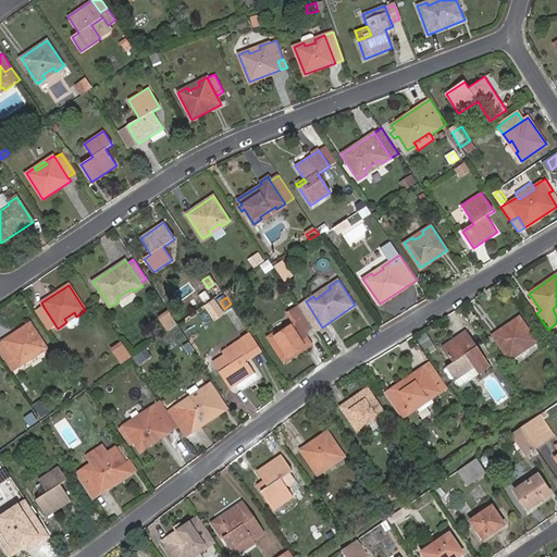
[(214,320),(223,313),(214,301),(206,307),(214,320)]
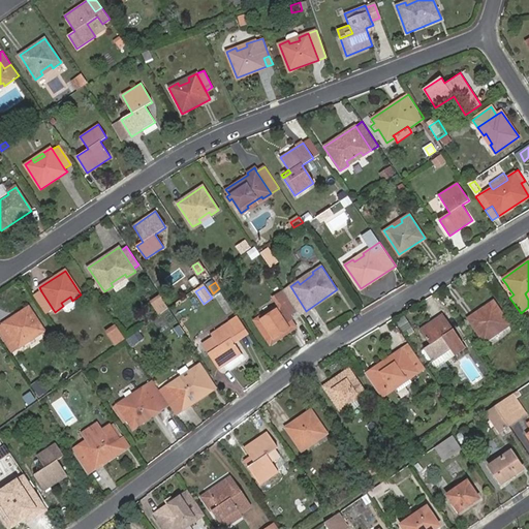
[(301,314),(306,311),(290,286),(284,290),(298,309),(301,314)]
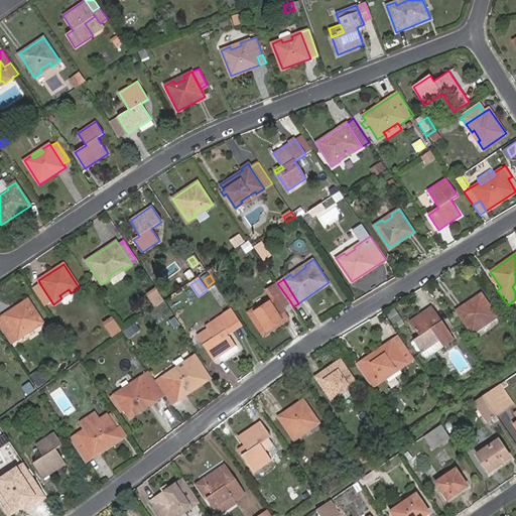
[(264,336),(289,318),(284,310),(287,309),(284,305),(290,301),(277,283),(266,290),(270,298),(266,300),(268,303),(259,309),(257,307),(249,312),(264,336)]
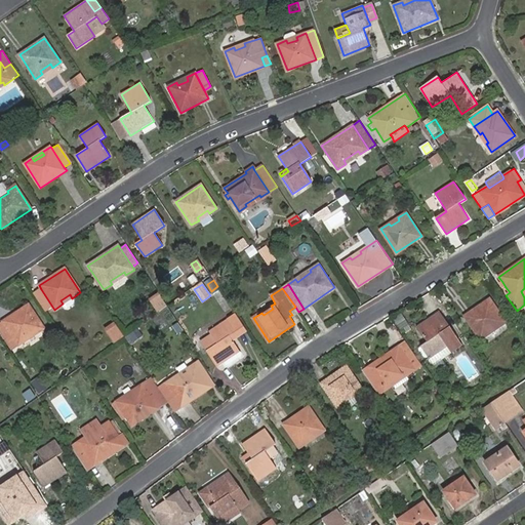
[(45,312),(52,307),(41,289),(34,294),(45,312)]
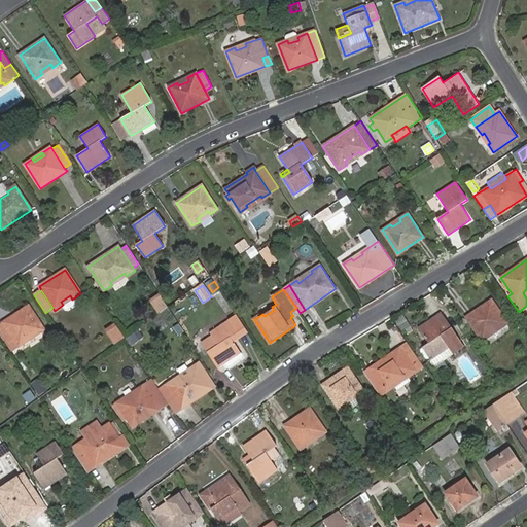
[(157,314),(168,307),(161,296),(150,304),(157,314)]
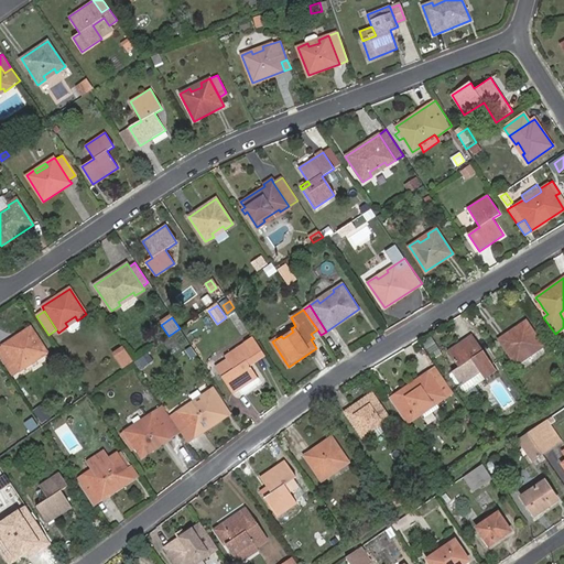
[(534,354),(543,348),(525,322),(498,339),(516,366),(524,360),(522,357),(532,350),(534,354)]
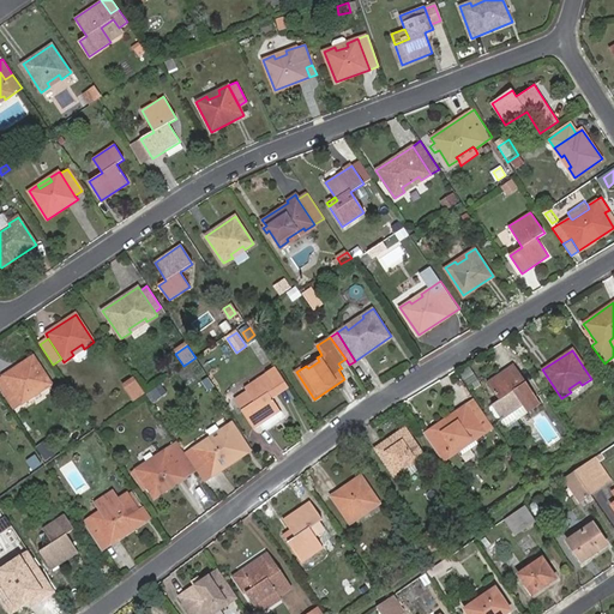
[(42,391),(52,384),(34,356),(4,377),(14,395),(6,401),(13,410),(31,398),(29,395),(41,387),(42,391)]
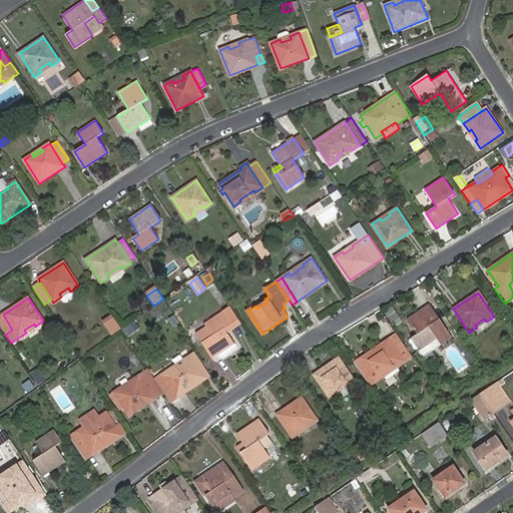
[(442,345),(452,338),(429,305),(407,320),(417,335),(410,339),(423,357),(441,344),(442,345)]
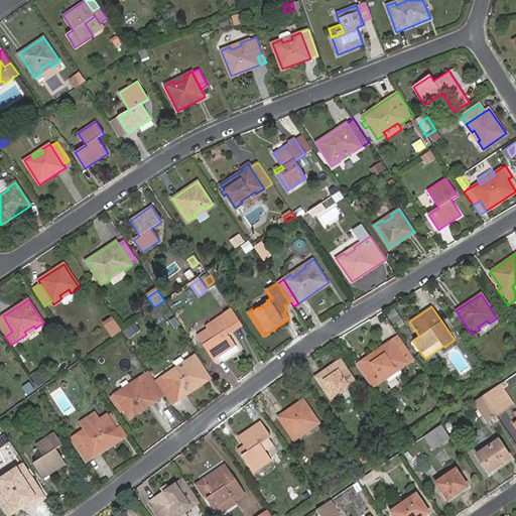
[(232,326),(240,320),(232,308),(224,313),(232,326)]
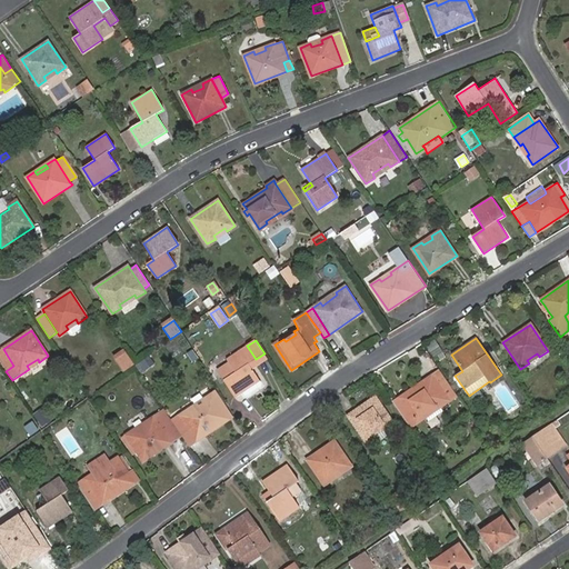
[(247,396),(261,387),(261,383),(249,365),(256,359),(247,346),(227,359),(229,362),(236,372),(225,380),(223,380),(236,398),(241,393),(243,396),(247,396)]
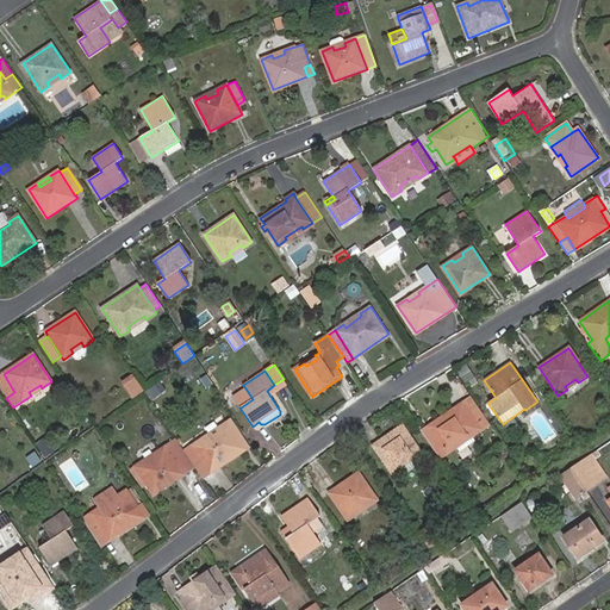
[(0,388),(6,398),(14,392),(4,374),(0,375),(0,388)]
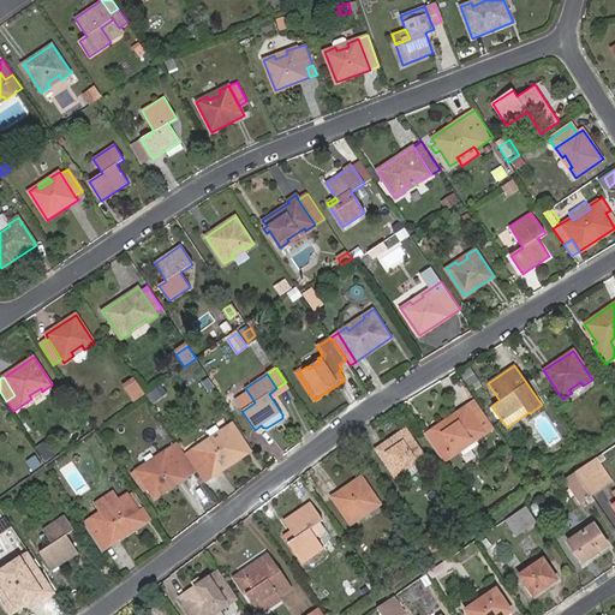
[(141,377),(127,382),(135,399),(147,394),(141,377)]
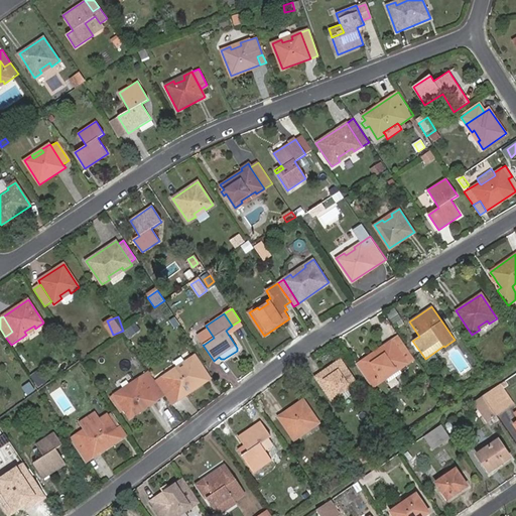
[(173,329),(178,326),(173,318),(168,321),(173,329)]
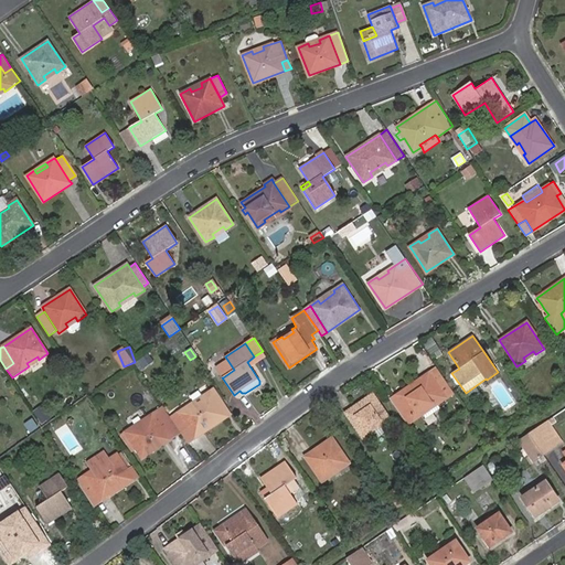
[(525,361),(535,354),(533,351),(523,358),(525,361)]
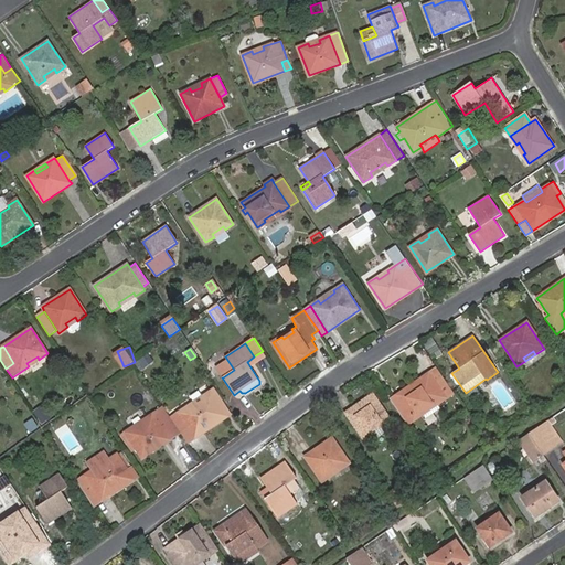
[(227,360),(216,368),(223,377),(234,370),(227,360)]
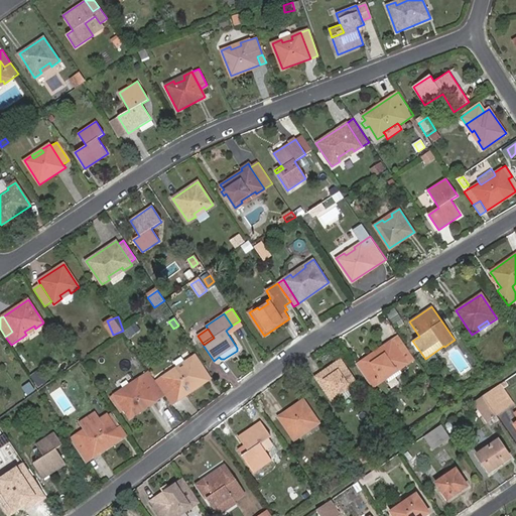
[(404,346),(398,337),(392,341),(398,350),(404,346)]
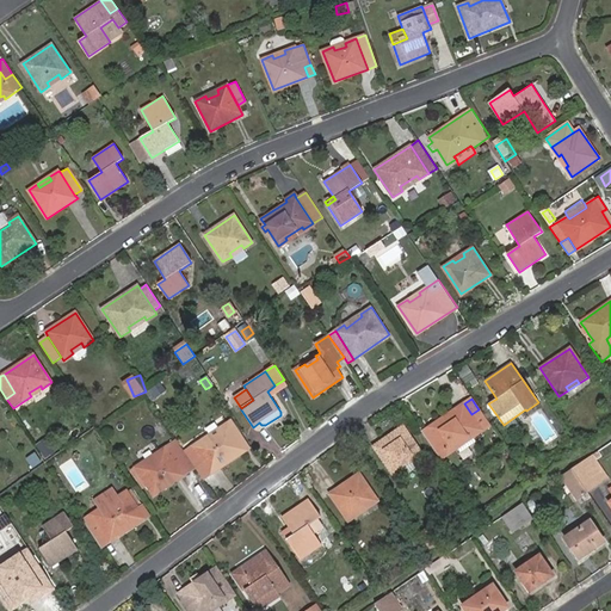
[(470,433),(473,437),(489,425),(479,409),(471,414),(464,403),(429,427),(436,439),(429,444),(439,460),(457,448),(455,444),(470,433)]
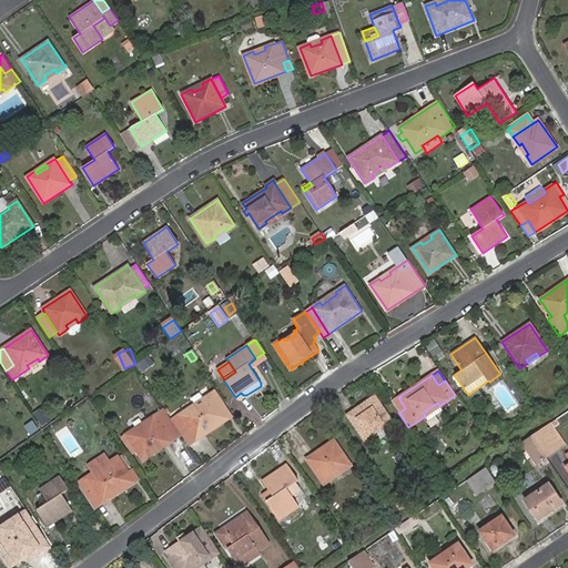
[(190,412),(188,408),(179,415),(196,440),(230,418),(212,392),(203,398),(205,401),(190,412)]
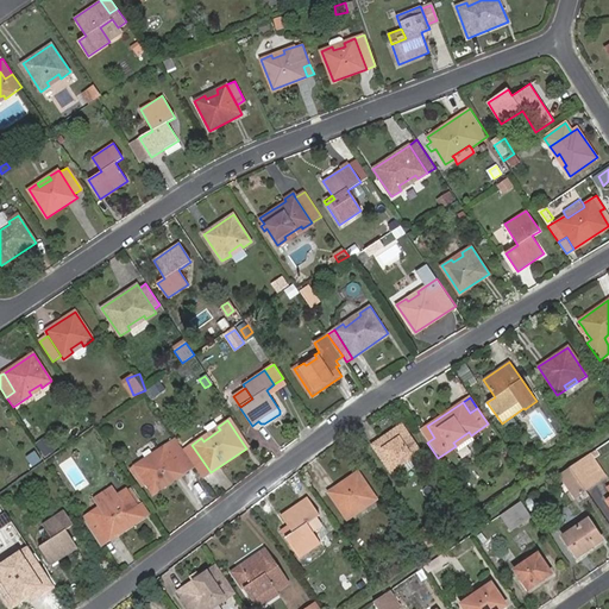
[(410,459),(420,453),(401,426),(372,445),(390,472),(400,466),(397,463),(409,456),(410,459)]
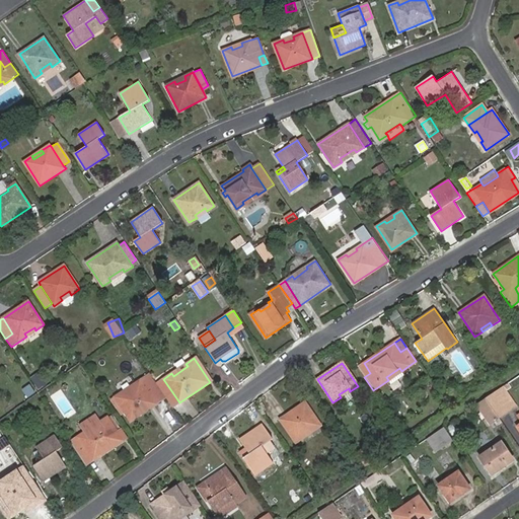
[(364,363),(358,367),(364,377),(370,373),(364,363)]
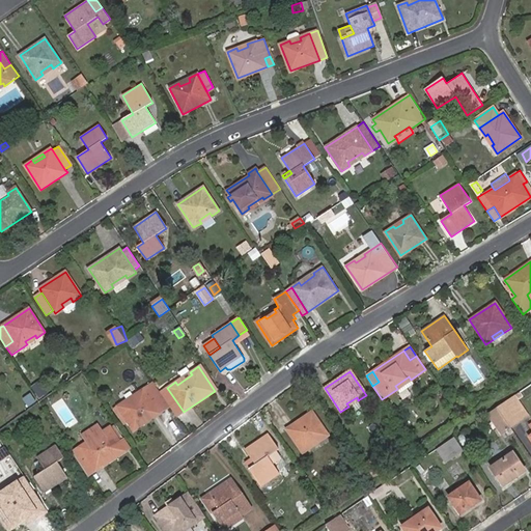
[(397,389),(398,391),(412,382),(411,380),(409,376),(395,386),(397,389)]
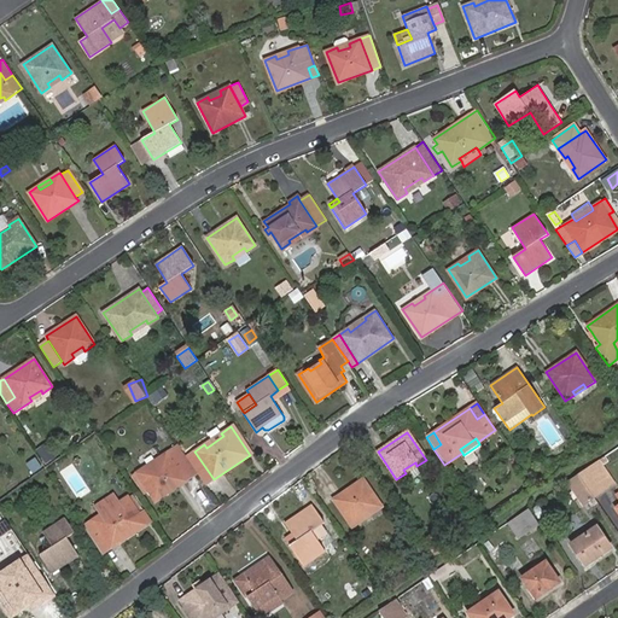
[(197,472),(186,456),(179,445),(168,453),(186,481),(197,472)]
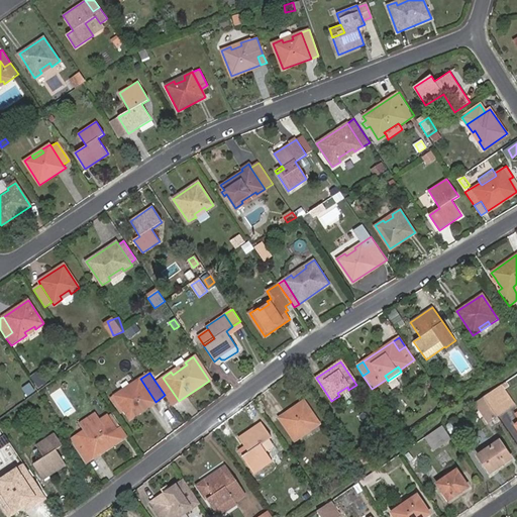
[(172,406),(179,401),(163,378),(156,382),(165,395),(172,406)]
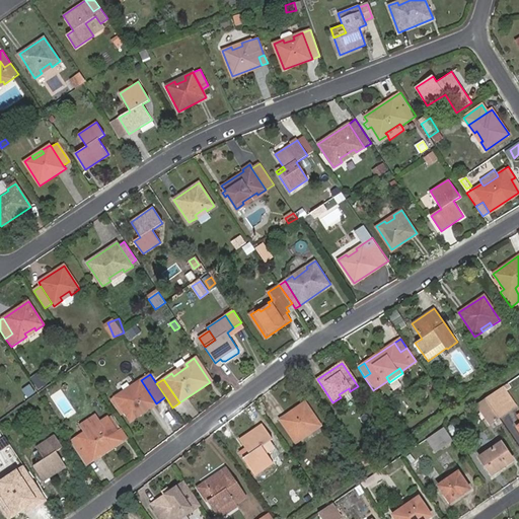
[(125,411),(131,421),(156,403),(141,380),(133,385),(135,387),(125,394),(123,391),(116,396),(117,398),(125,411)]
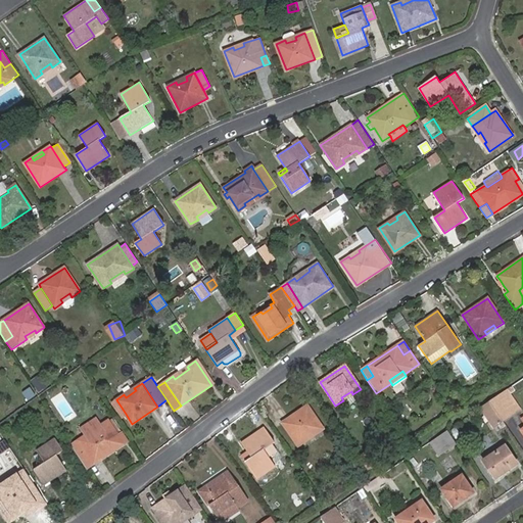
[(29,398),(33,395),(29,388),(25,391),(29,398)]
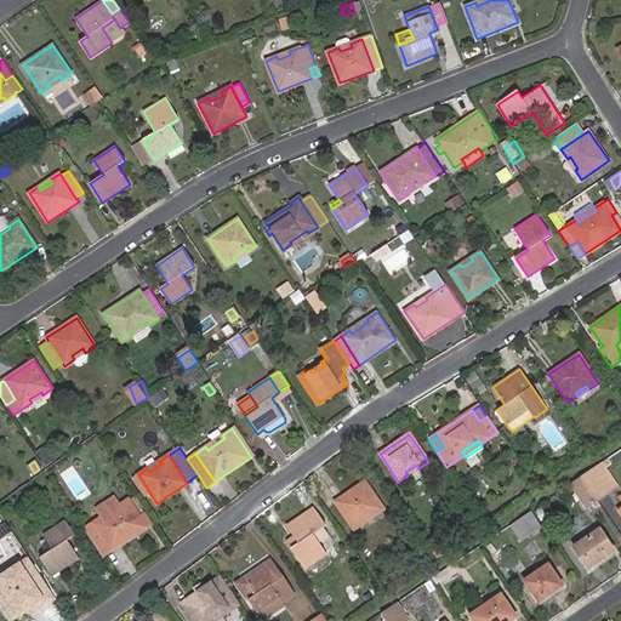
[(408,476),(412,483),(423,474),(419,468),(417,465),(405,472),(408,476)]
